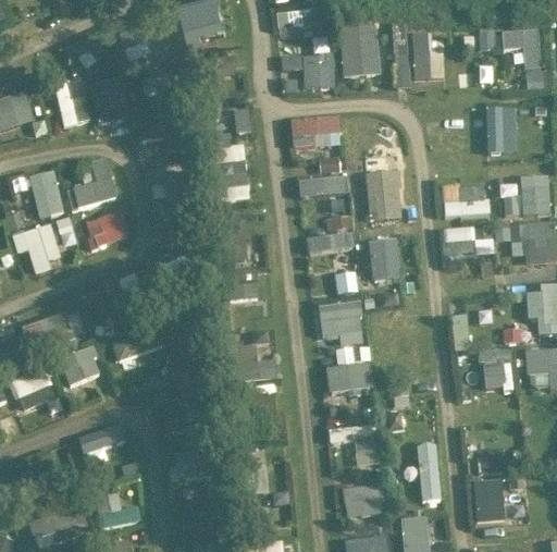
[(187,40),(201,37),(197,24),(221,17),(215,0),(177,0),(187,40)]
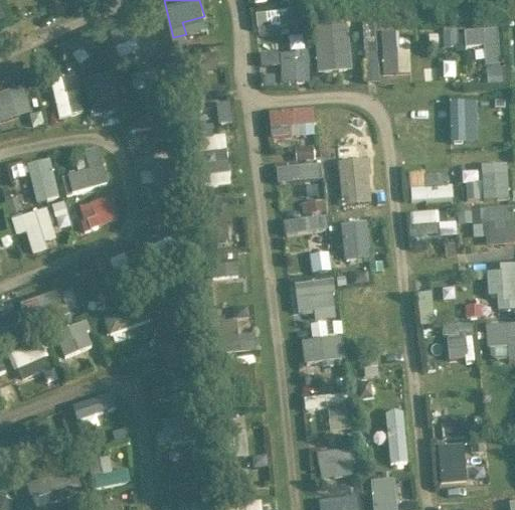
[(277,13),(278,23),(303,20),(300,0),(273,0),(254,2),(256,15),(277,13)]
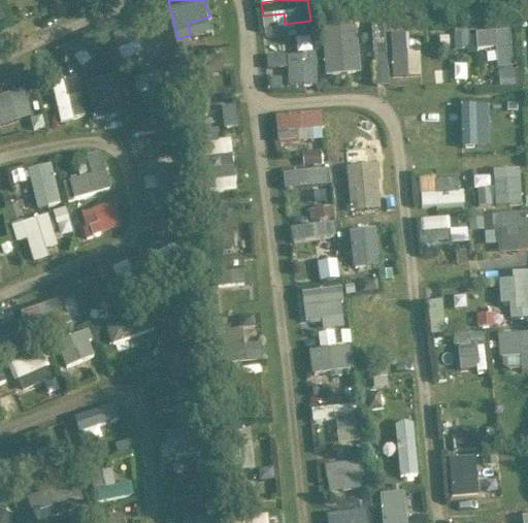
[(111,23),(118,36),(121,34),(127,47),(143,40),(150,53),(164,46),(146,7),(111,23)]
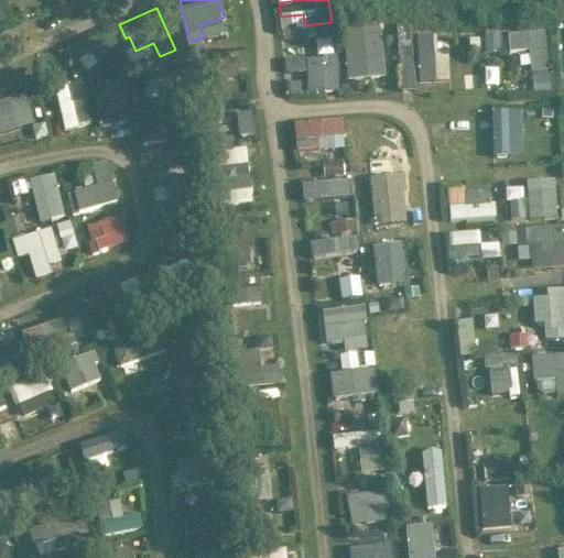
[(397,24),(399,56),(413,56),(411,23),(397,24)]
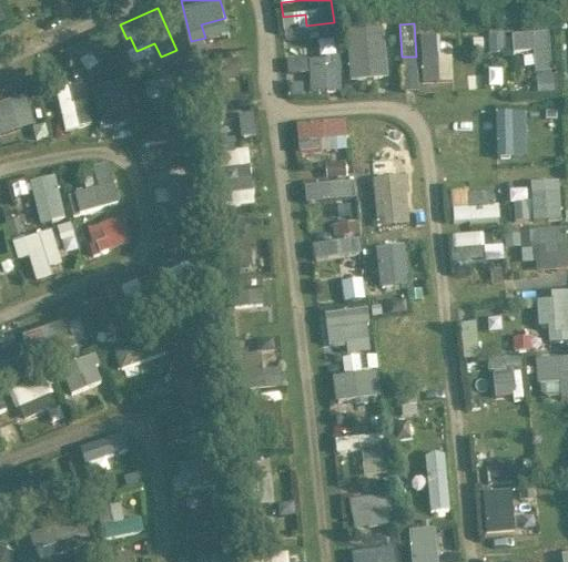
[(387,75),(382,28),(350,30),(354,79),(387,75)]
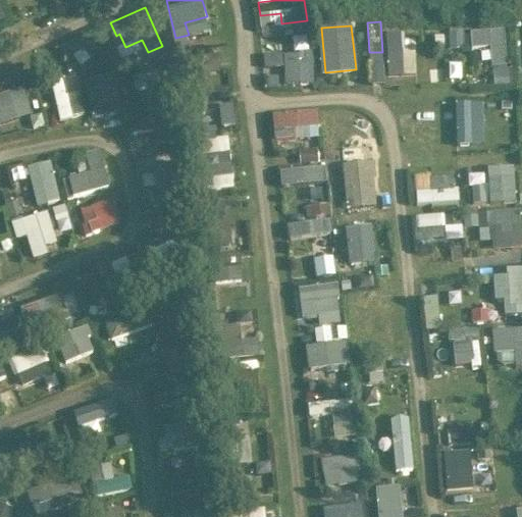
[(504,28),(470,31),(471,46),(490,45),(491,64),(506,63),(504,28)]
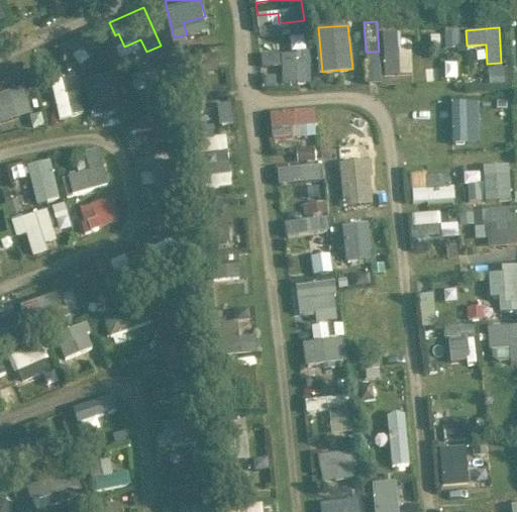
[(443,30),(444,46),(458,45),(457,29),(443,30)]
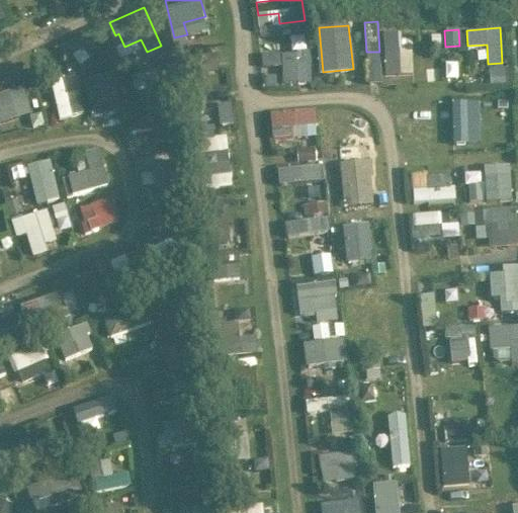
[(412,73),(411,51),(401,52),(400,30),(382,31),(384,74),(412,73)]
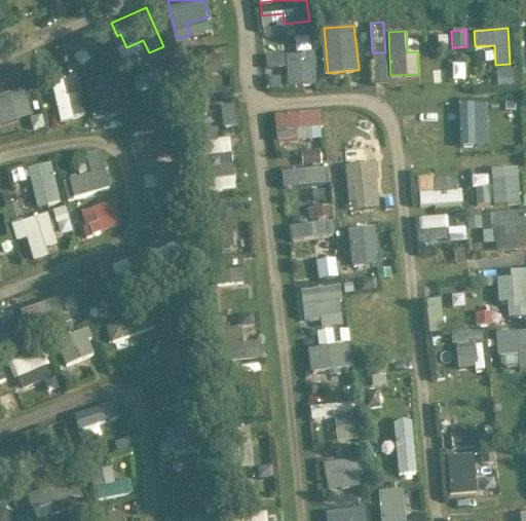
[(446,41),(446,31),(437,31),(438,41),(446,41)]
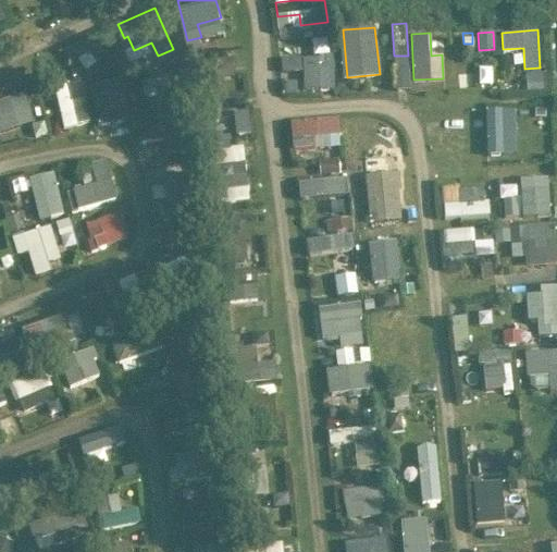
[(184,71),(185,82),(196,81),(192,54),(181,57),(184,71)]
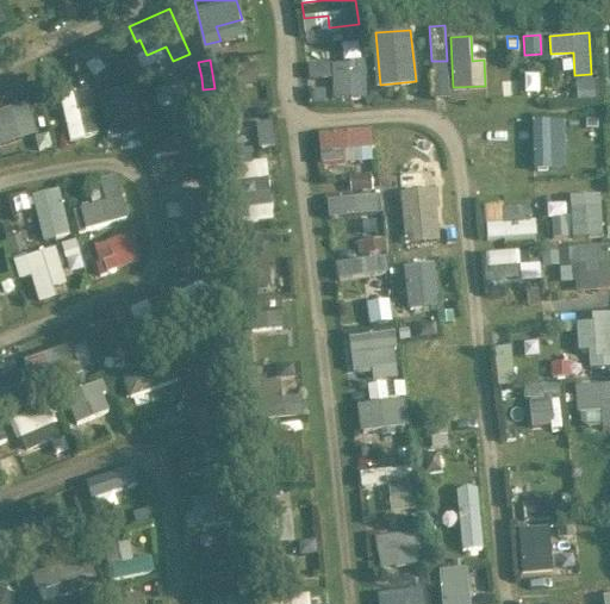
[(309,76),(319,76),(318,61),(307,62),(309,76)]
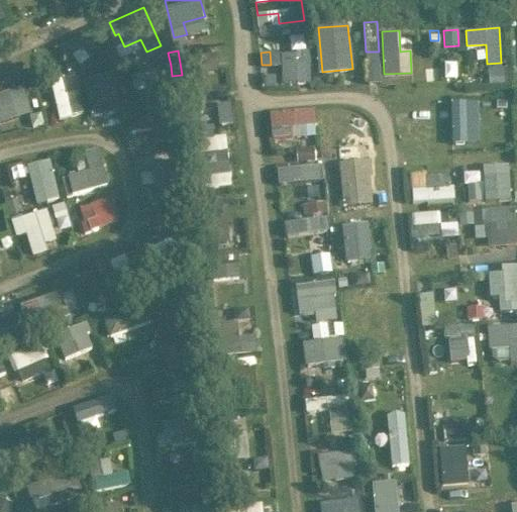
[(46,67),(49,77),(59,74),(56,64),(46,67)]
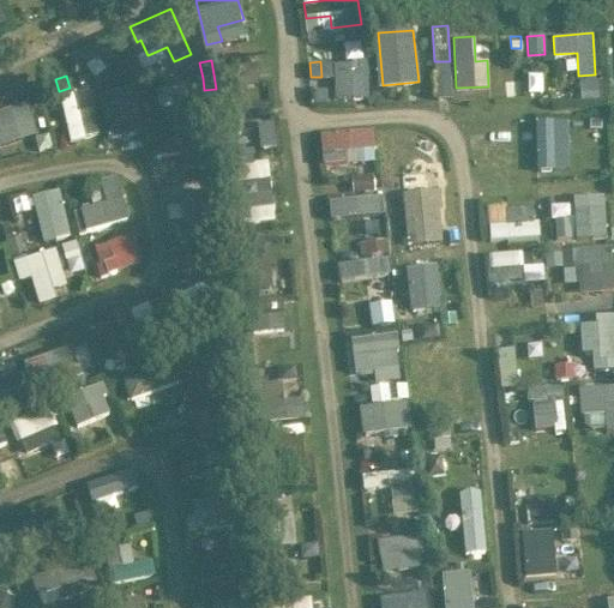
[(204,90),(203,78),(155,86),(158,102),(173,100),(176,122),(209,116),(204,90)]
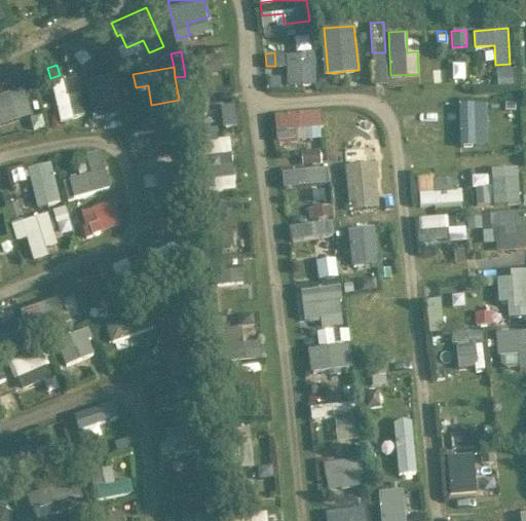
[(512,68),(496,69),(497,85),(513,84),(512,68)]
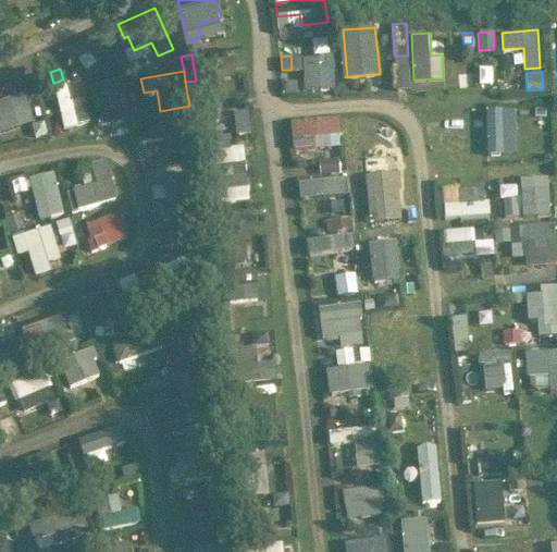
[(295,76),(283,77),(284,90),(296,89),(295,76)]
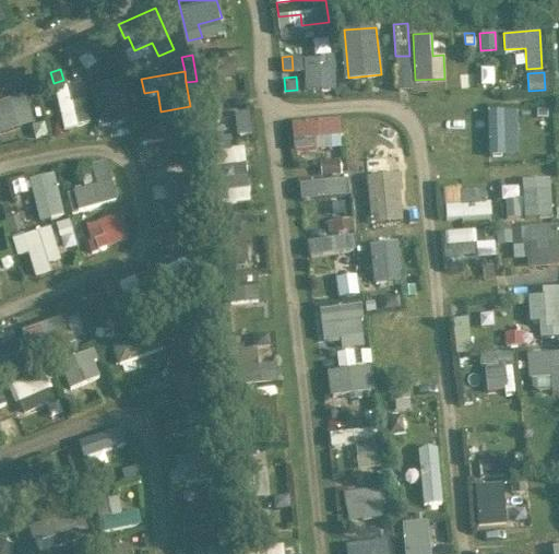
[(23,82),(27,95),(40,92),(37,78),(23,82)]
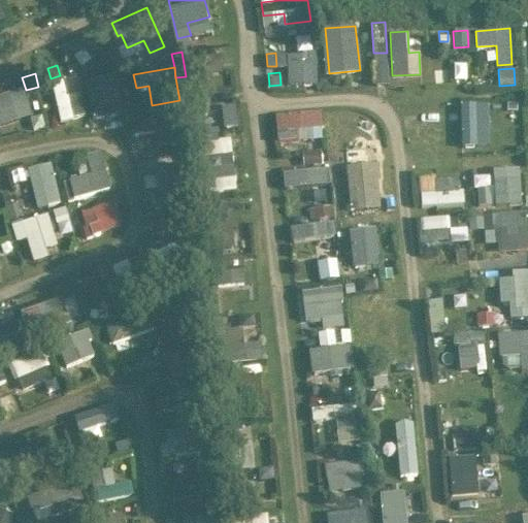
[(201,73),(189,74),(190,90),(202,89),(201,73)]
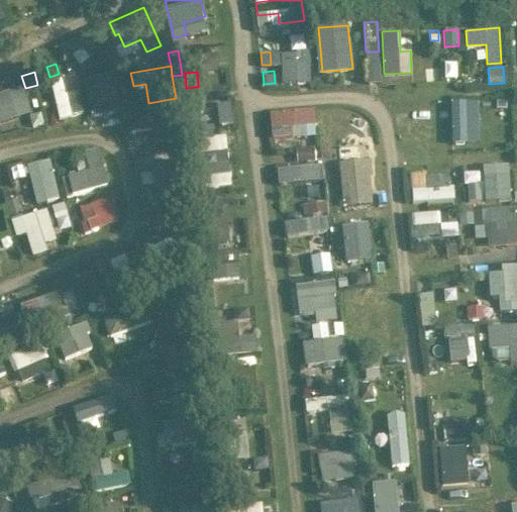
[(91,115),(118,109),(115,97),(117,97),(112,73),(83,80),(91,115)]
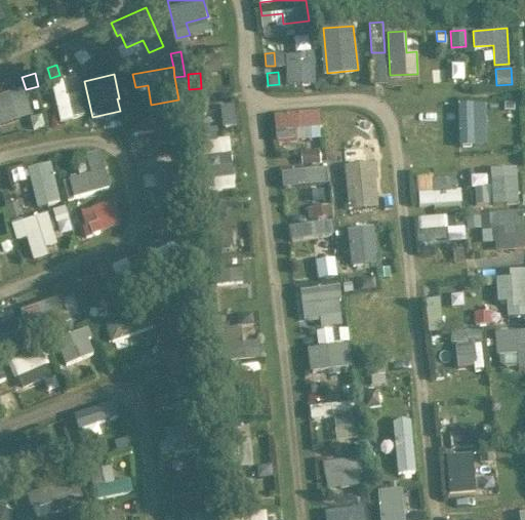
[(83,112),(76,75),(51,80),(61,119),(72,117),(72,114),(83,112)]
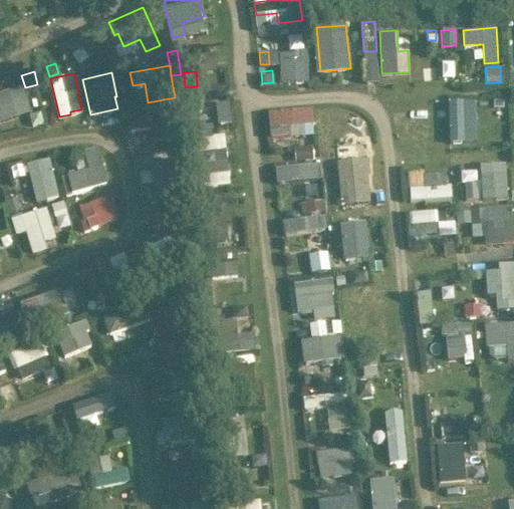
[(15,85),(12,77),(0,80),(0,89),(0,90),(15,85)]
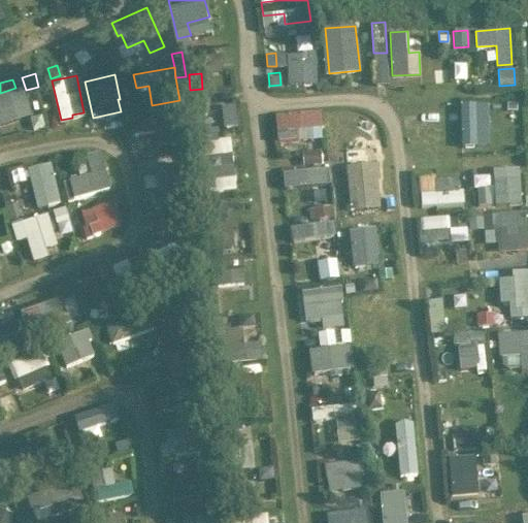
[(0,123),(25,116),(17,89),(0,94),(0,123)]
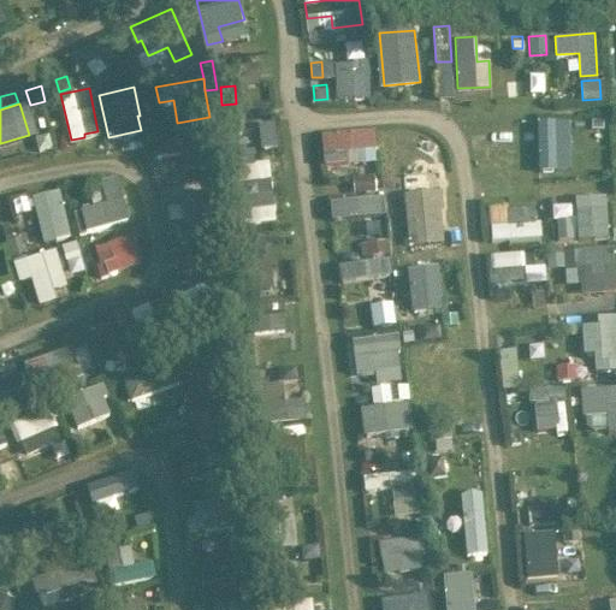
[(537,169),(572,166),(569,117),(534,118),(537,169)]
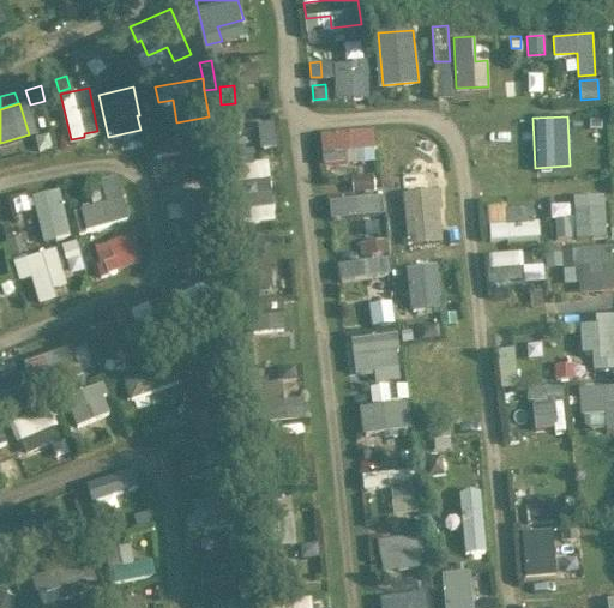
[(276,145),(274,121),(259,122),(262,146),(276,145)]
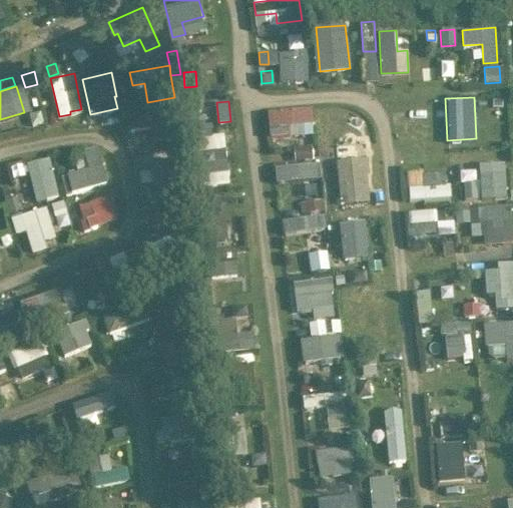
[(186,136),(181,107),(140,113),(127,128),(127,130),(150,126),(152,141),(186,136)]
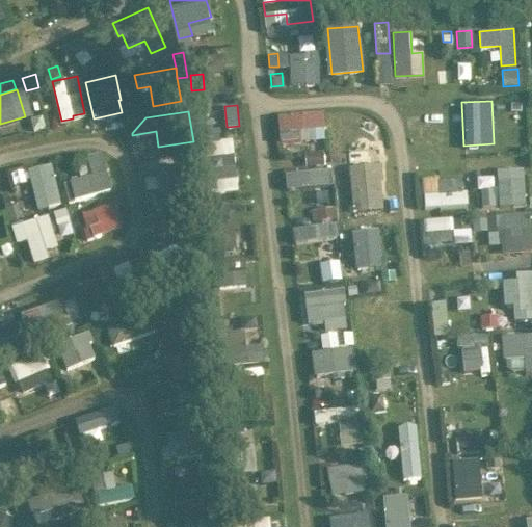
[(315,128),(323,127),(324,127),(323,111),(277,115),(278,131),(281,130),(282,140),(301,139),(300,129),(315,128)]
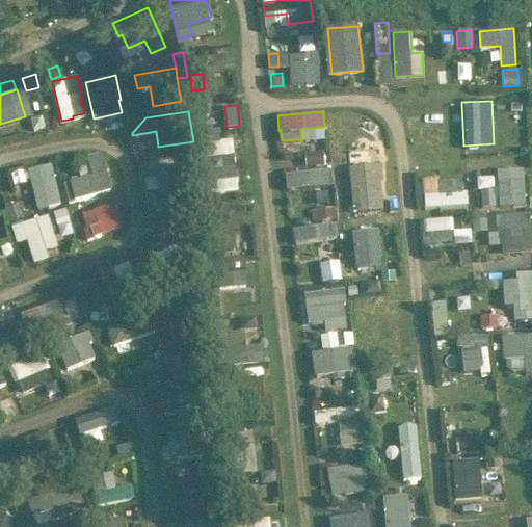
[(238,189),(237,186),(232,138),(220,140),(218,128),(200,130),(202,142),(201,142),(203,158),(200,158),(203,182),(208,181),(209,192),(238,189)]
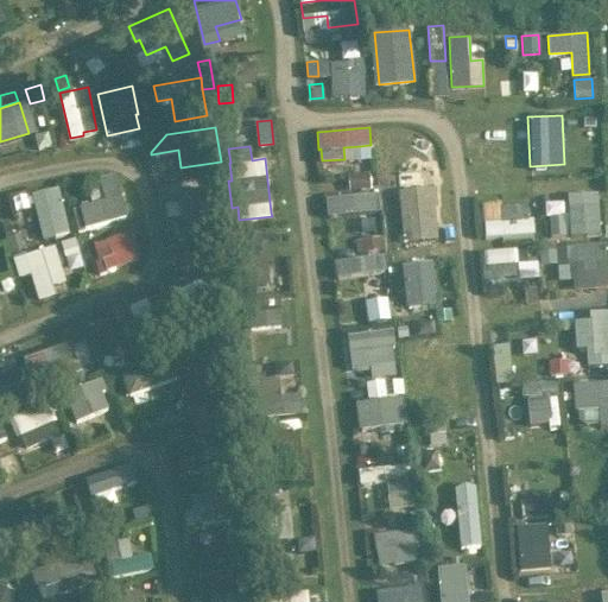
[(223,162),(213,163),(214,175),(225,172),(223,162)]
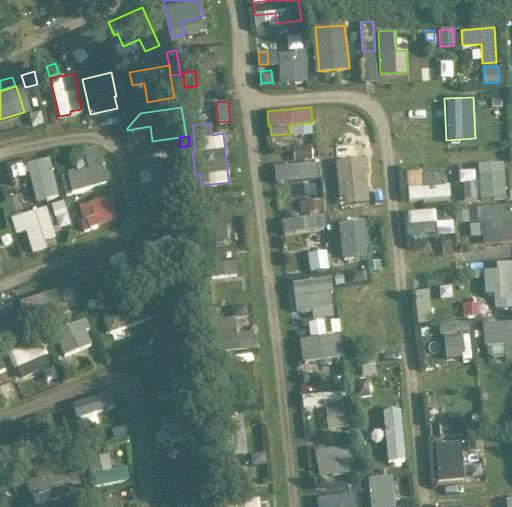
[(179,146),(178,139),(168,141),(169,148),(179,146)]
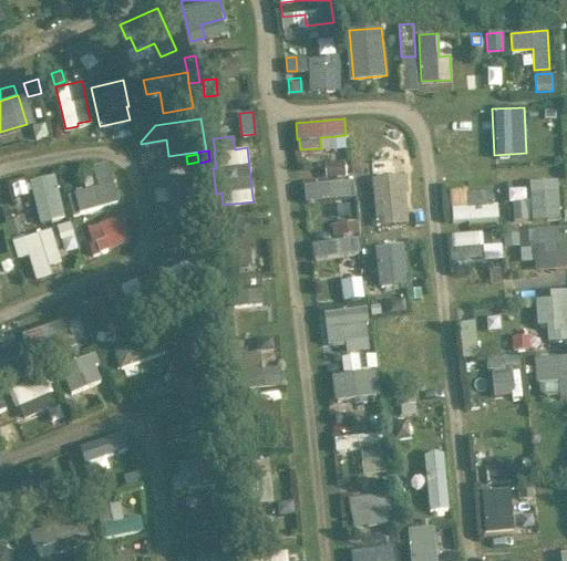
[(343,158),(325,160),(327,177),(346,175),(343,158)]
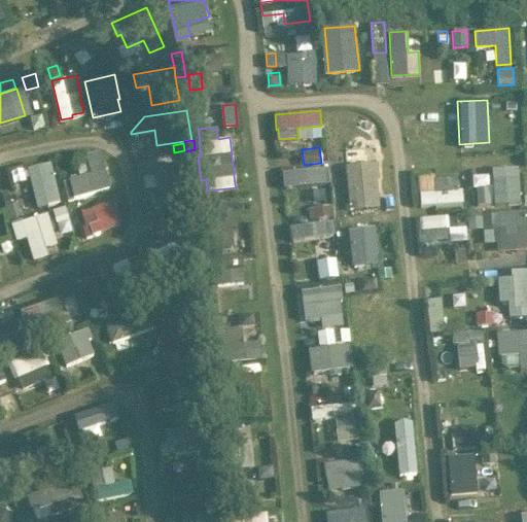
[(109,186),(99,150),(85,154),(91,173),(63,180),(68,199),(109,186)]
